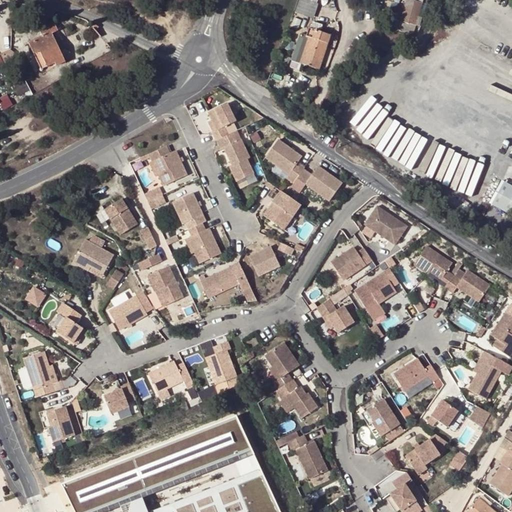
[(300,0),(298,13),(315,17),(319,0),(300,0)]
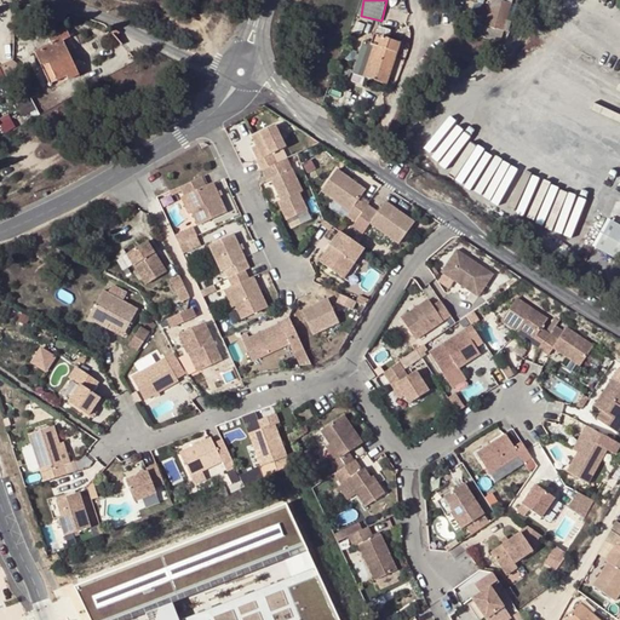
[(492,0),(486,27),(504,32),(505,28),(510,29),(512,22),(507,21),(514,0),(492,0)]
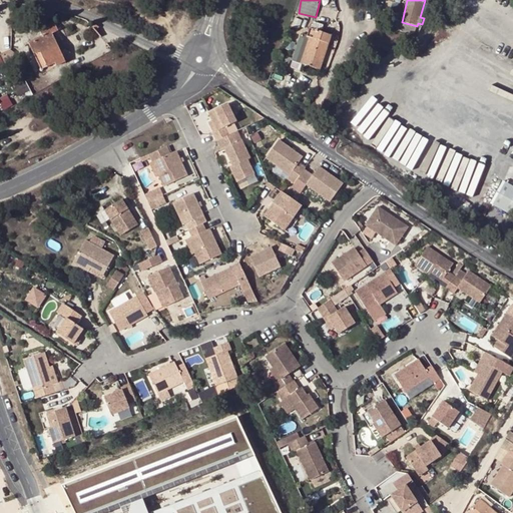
[(41,27),(45,35),(31,41),(35,52),(41,49),(48,65),(56,62),(58,65),(67,60),(54,31),(59,29),(56,21),(41,27)]
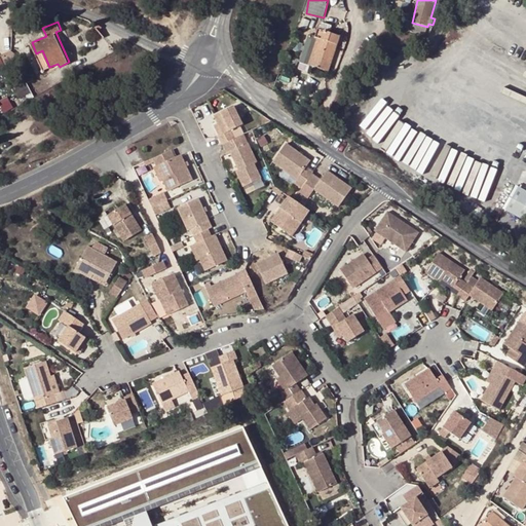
[(312,52),(315,53),(311,65),(327,71),(340,36),(331,32),(333,26),(324,23),(322,29),(318,28),(315,35),(318,36),(312,52)]
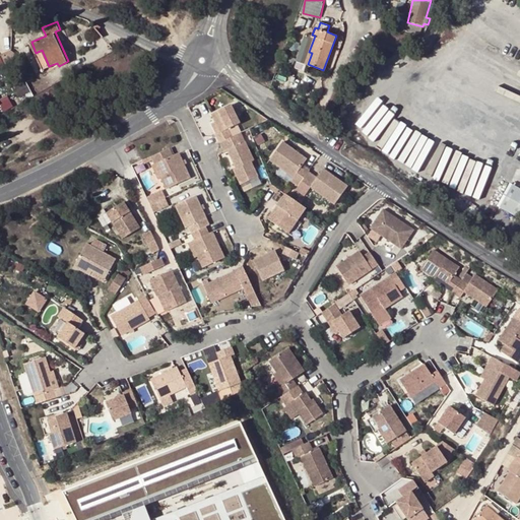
[(420,34),(423,26),(407,22),(404,29),(420,34)]
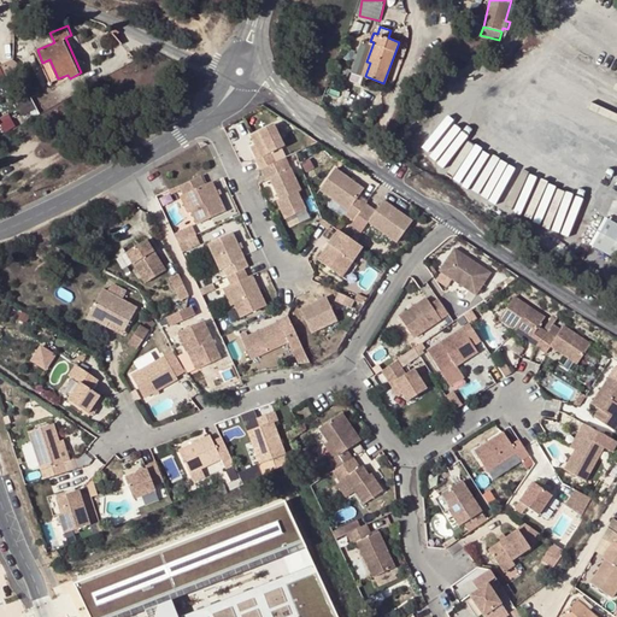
[(3,63),(6,72),(23,65),(13,58),(3,63)]
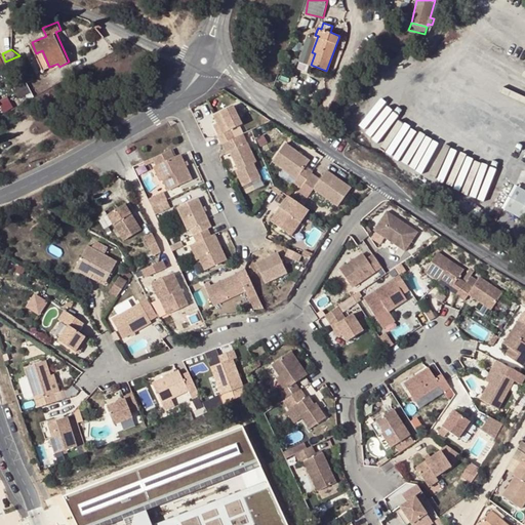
[(49,67),(42,50),(36,53),(43,70),(49,67)]
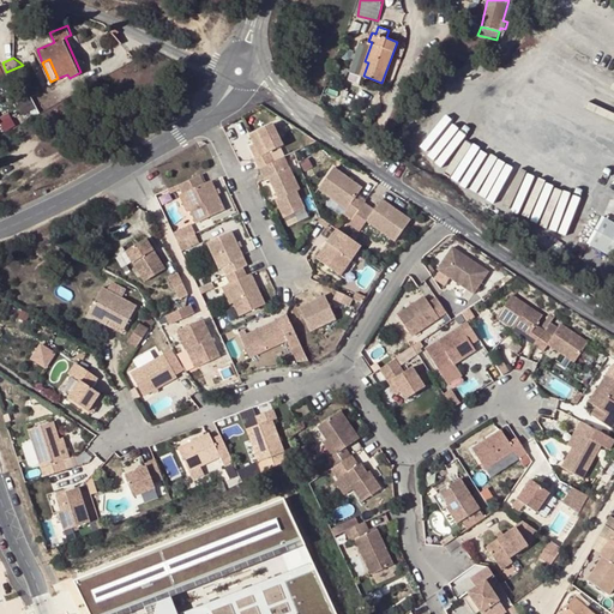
[(24,114),(37,108),(32,97),(19,103),(24,114)]
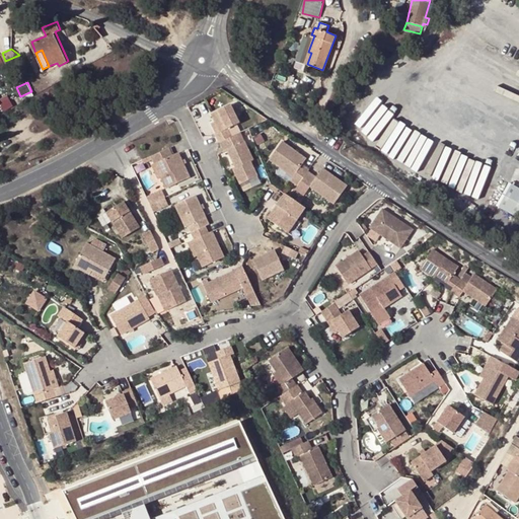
[(0,98),(0,99),(4,110),(14,105),(9,94),(0,98)]
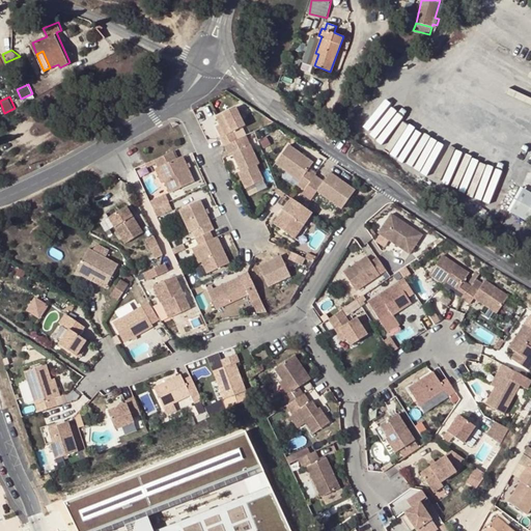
[(243,129),(246,127),(238,108),(217,116),(221,126),(225,135),(220,137),(224,146),(228,144),(236,141),(232,133),(243,129)]
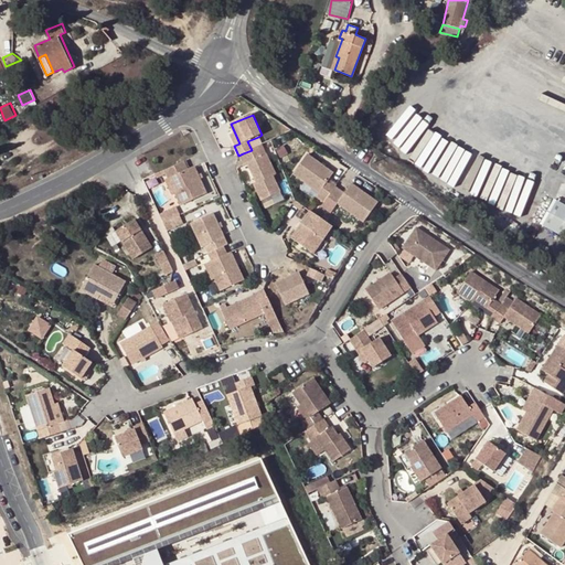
[(230,136),(234,146),(240,144),(235,134),(230,136)]
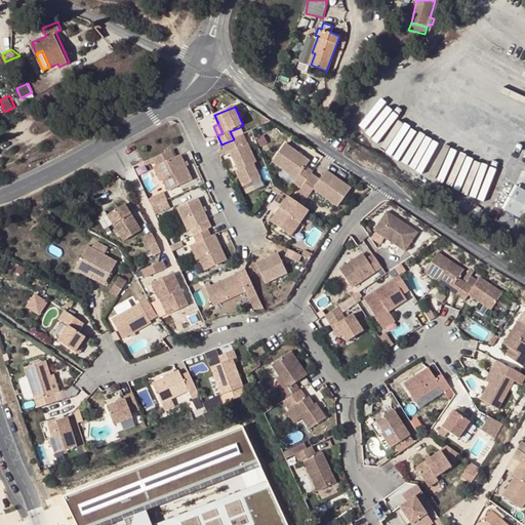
[(243,134),(240,127),(230,131),(234,139),(243,134)]
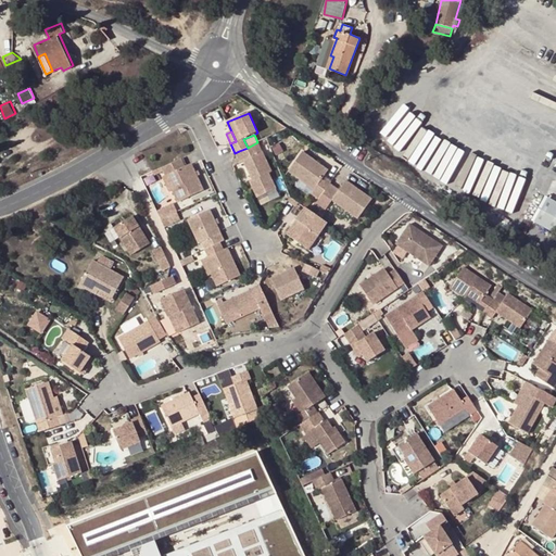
[(254,180),(252,181),(258,198),(278,189),(270,174),(274,172),(261,141),(257,142),(248,148),(239,151),(243,162),(245,161),(254,180)]
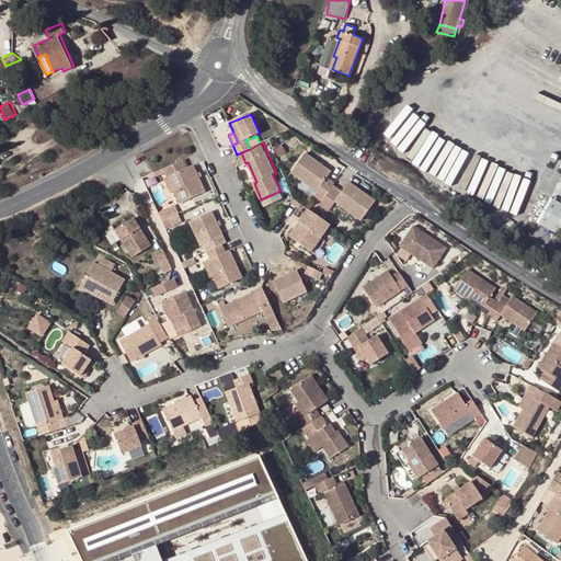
[(318,192),(316,196),(323,202),(333,187),(334,185),(327,179),(332,172),(306,155),(293,174),(302,181),(318,192)]
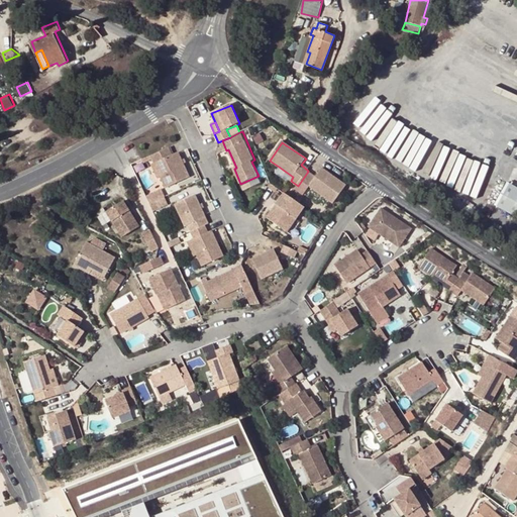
[(191,175),(180,149),(175,152),(171,145),(151,153),(153,157),(154,161),(159,160),(165,174),(162,175),(167,186),(191,175)]
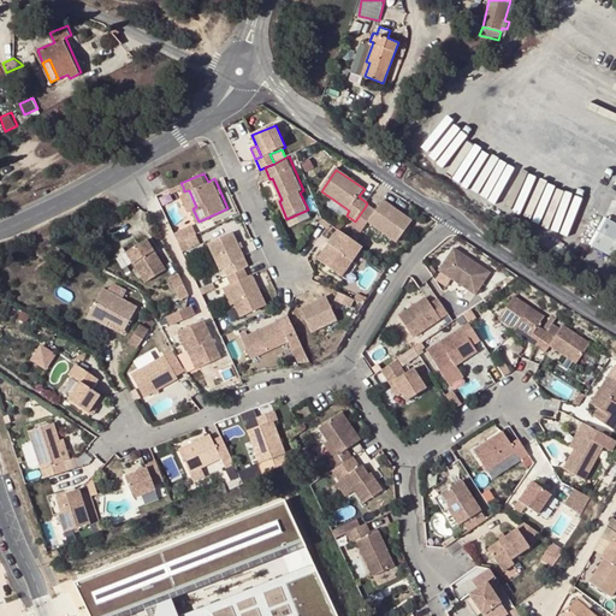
[(189,190),(184,191),(182,193),(189,209),(193,208),(196,207),(189,190)]
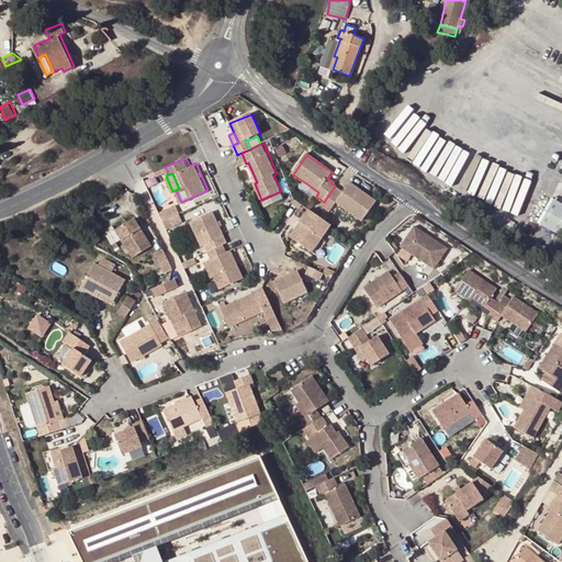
[(321,206),(330,213),(332,211),(336,203),(360,220),(362,222),(377,202),(350,183),(343,194),(334,188),(324,202),(321,206)]
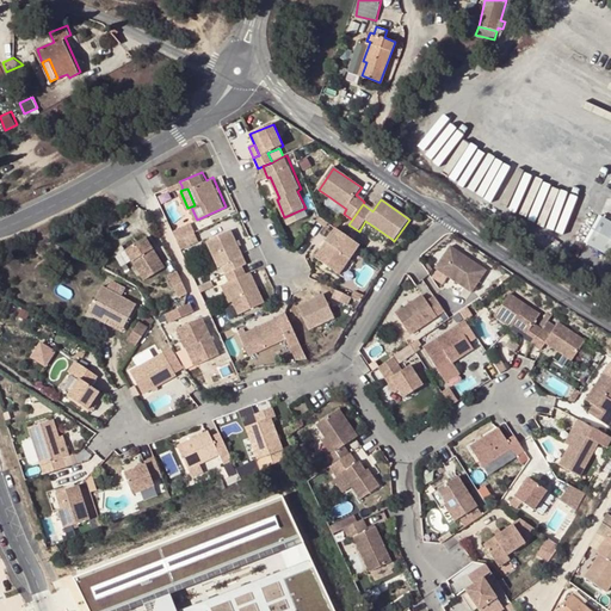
[(610,221),(599,215),(585,241),(610,254),(610,221)]
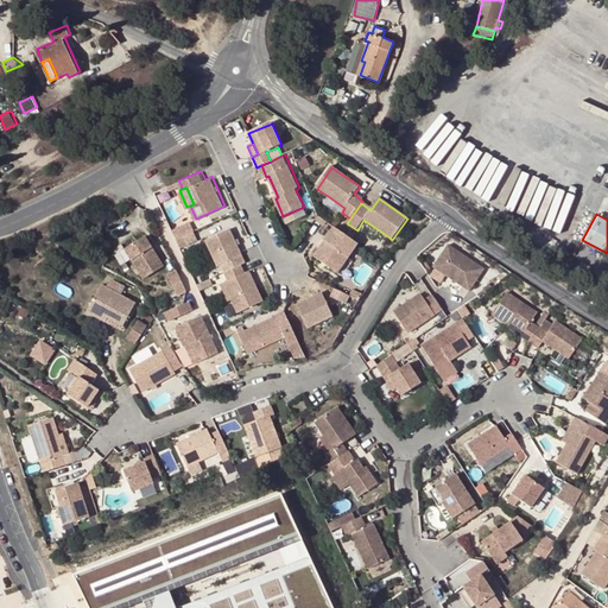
[(172,229),(176,238),(194,230),(194,229),(190,222),(172,229)]
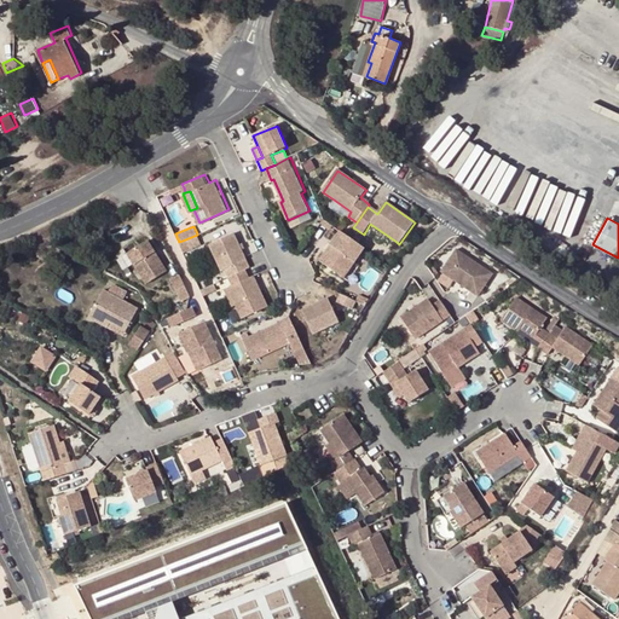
[(250,266),(236,232),(212,243),(223,268),(225,267),(229,276),(247,268),(250,266)]
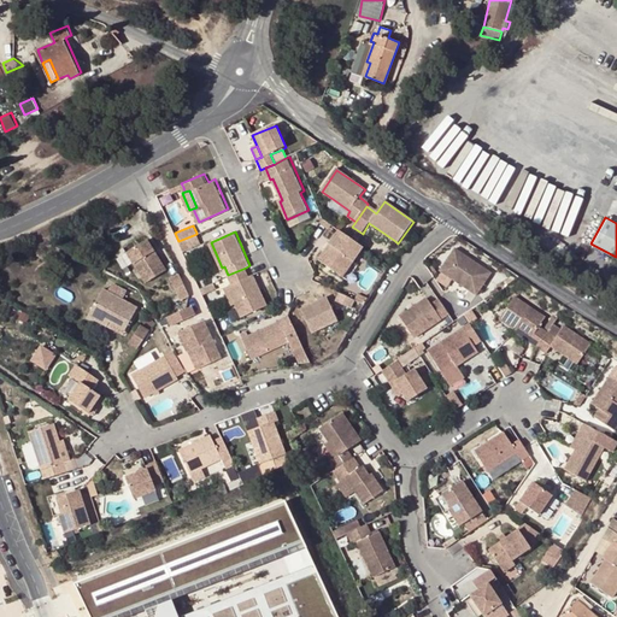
[(340,275),(351,260),(354,263),(364,248),(346,235),(341,231),(319,260),(340,275)]
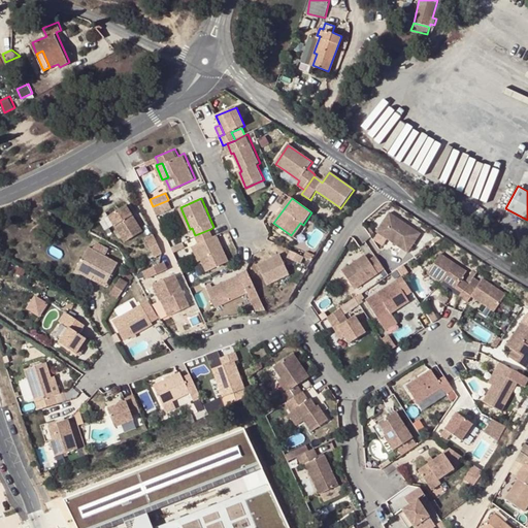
[(157,215),(171,208),(168,200),(153,206),(157,215)]
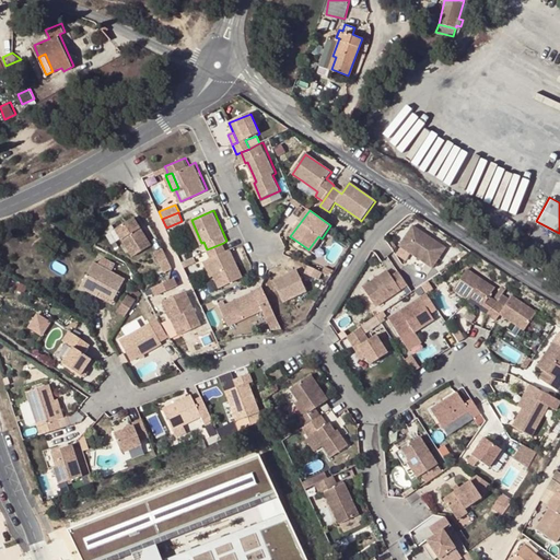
[(152,243),(136,214),(117,225),(133,253),(152,243)]
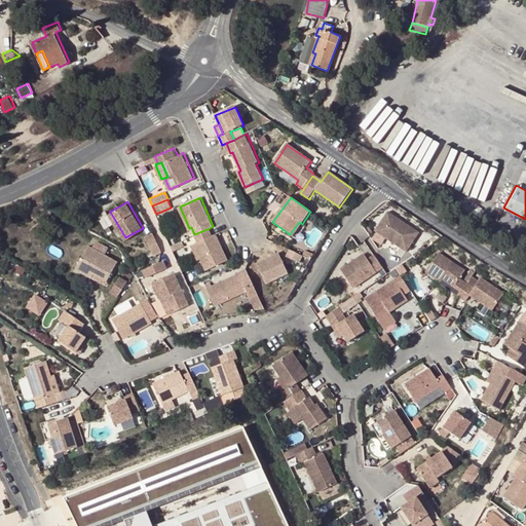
[(421,235),(391,214),(378,232),(409,254),(421,235)]
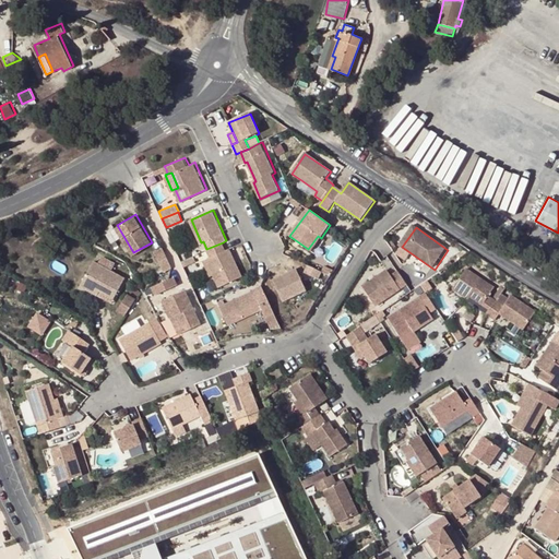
[(321,238),(318,236),(308,249),(311,251),(321,238)]
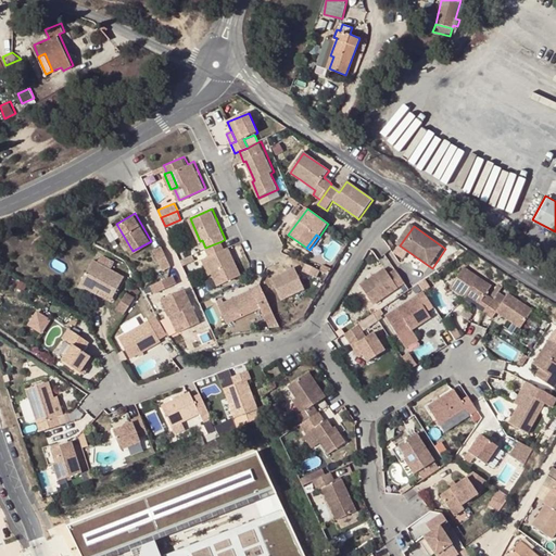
[(205,248),(209,255),(205,257),(212,273),(217,286),(241,275),(229,248),(225,249),(222,241),(205,248)]
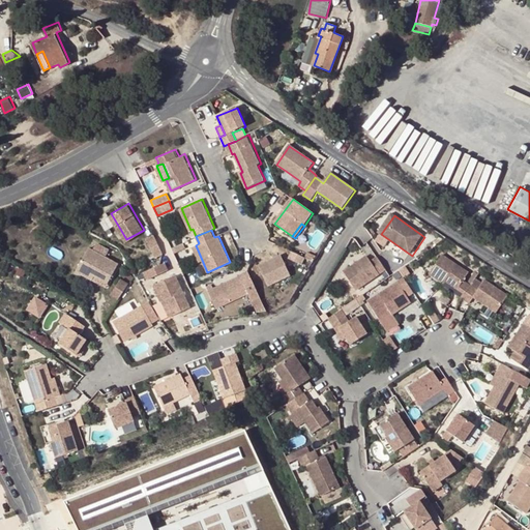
[(146,237),(155,256),(164,252),(155,234),(146,237)]
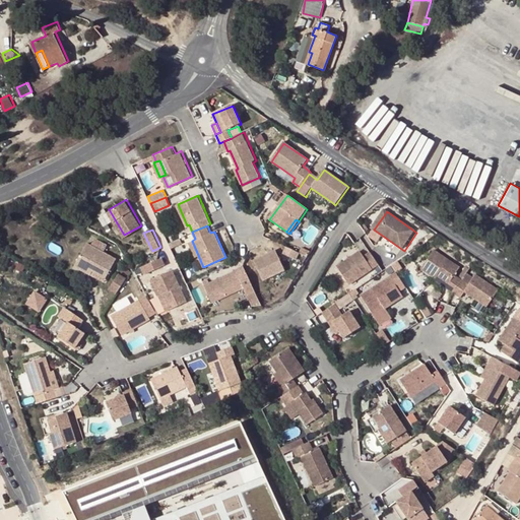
[(94,238),(91,244),(104,251),(108,244),(94,238)]
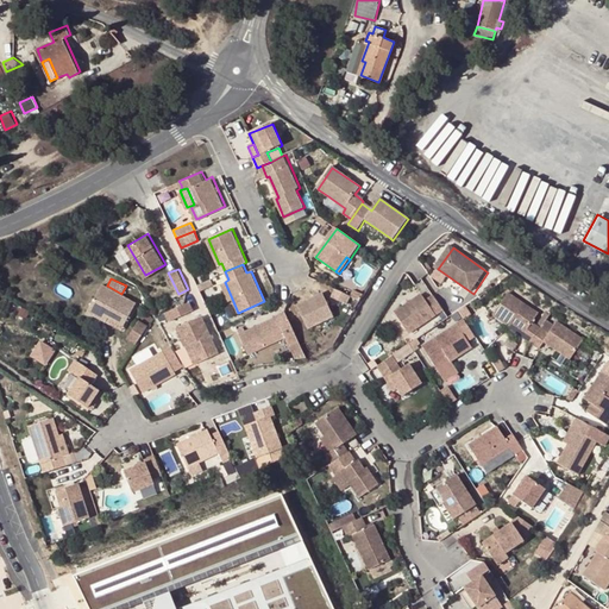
[(211,278),(198,284),(200,289),(213,283),(211,278)]
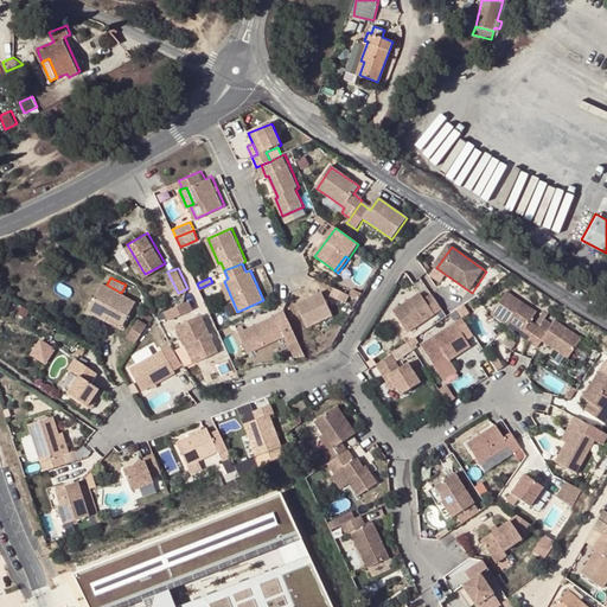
[(228,299),(231,298),(224,281),(221,282),(228,299)]
